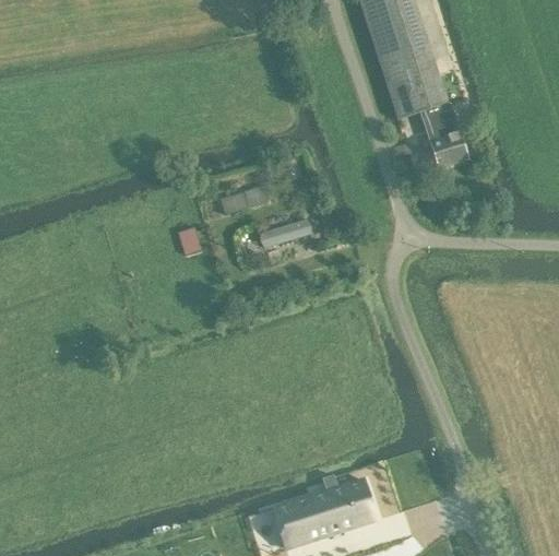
[(358,0),(397,118),(420,110),(423,118),(438,167),(467,157),(452,108),(441,111),(439,105),(404,0),(358,0)]
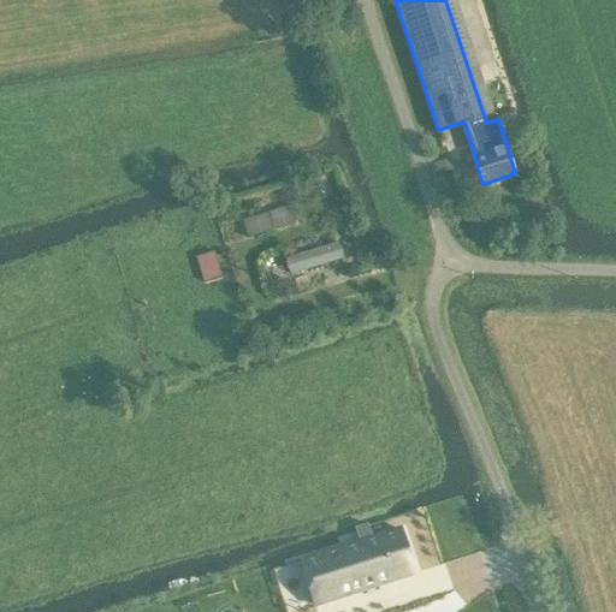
[(332,192),(324,172),(306,180),(313,200),(332,192)]
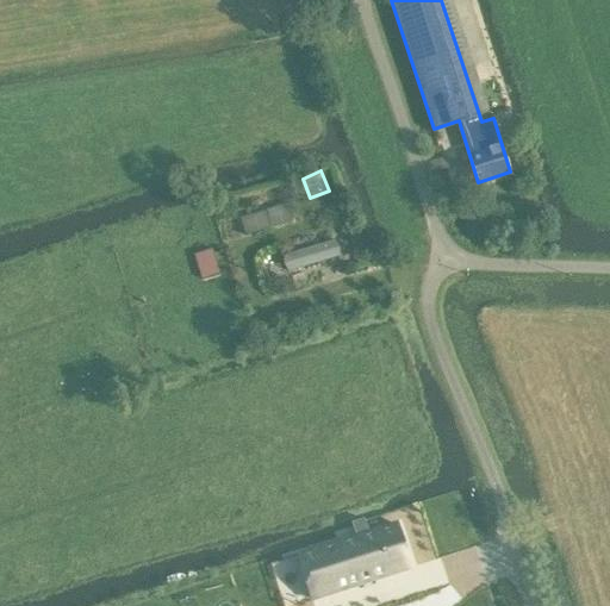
[(288,200),(240,214),(246,232),(271,224),(271,225),(294,219),(288,200)]
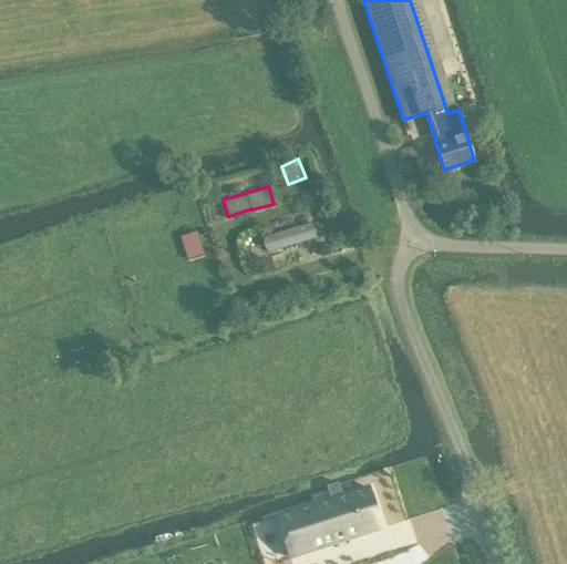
[(265,247),(267,249),(317,237),(315,227),(311,223),(263,235),(265,247)]
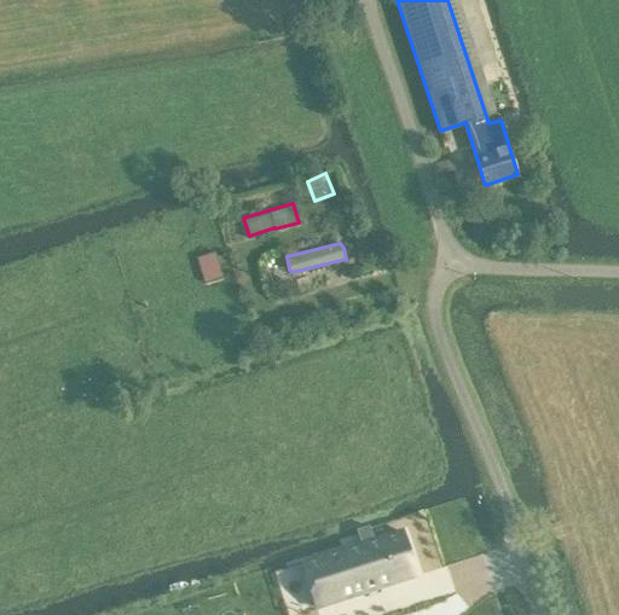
[(362,543),(301,562),(316,605),(416,573),(403,529),(374,539),(369,524),(357,528),(362,543)]
